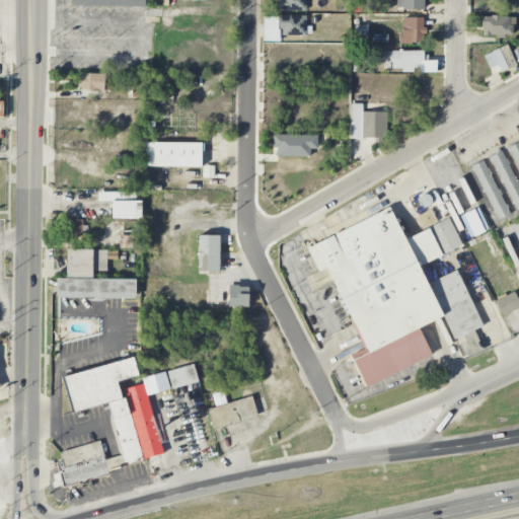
[(306,11),(306,0),(279,0),(280,10),(306,11)]
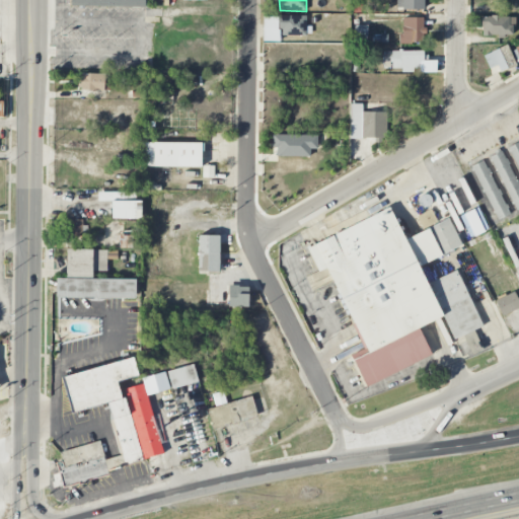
[(425,9),(424,0),(396,0),(396,9),(425,9)]
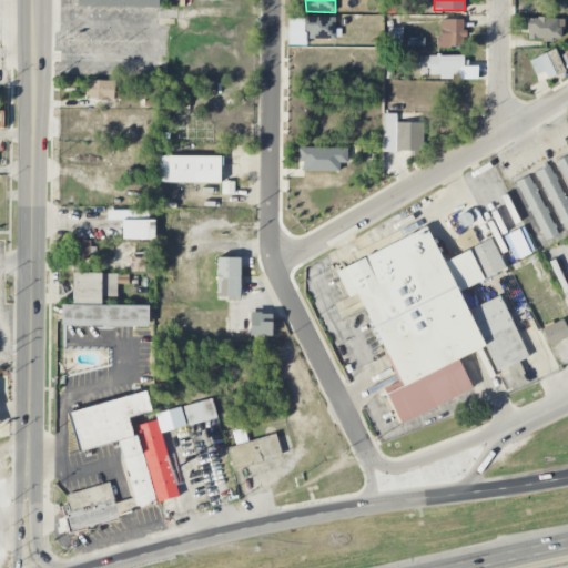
[(305,39),(335,39),(335,18),(306,17),(305,39)]
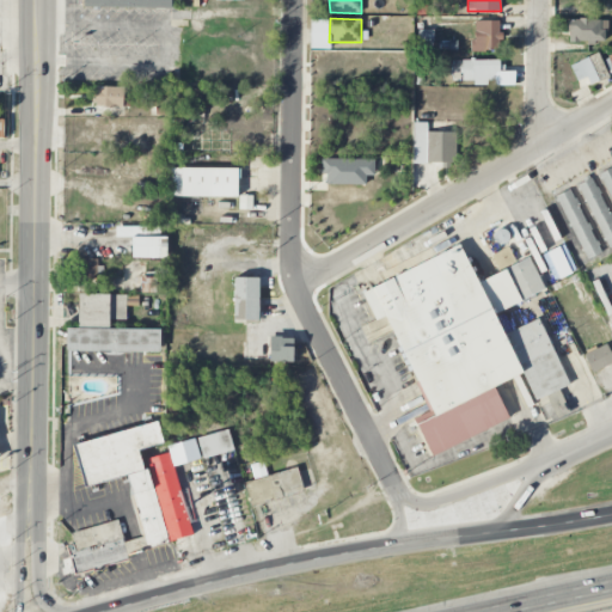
[(501,20),(473,19),(472,50),(500,51),(501,20)]
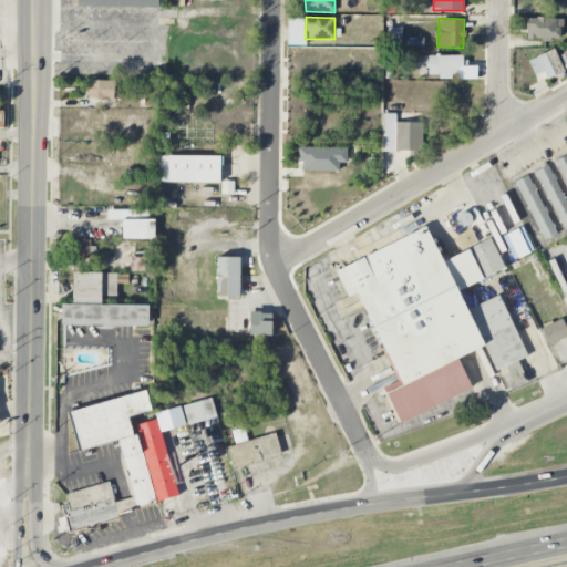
[(527,18),(527,39),(563,40),(563,18),(527,18)]
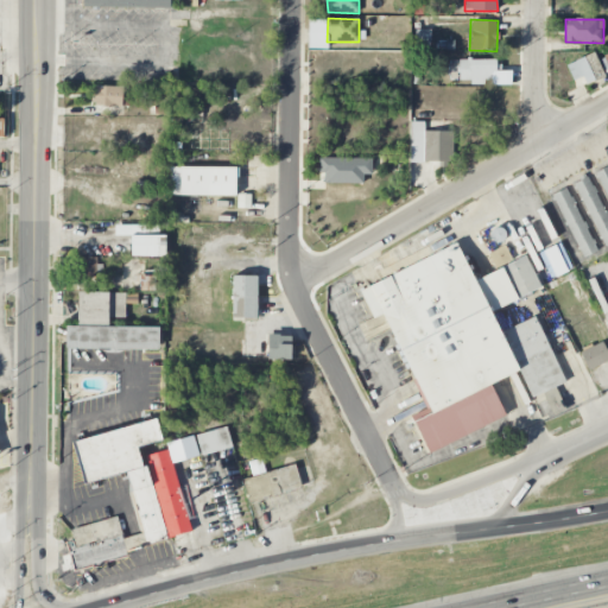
[(583,77),(586,84),(605,77),(595,52),(567,64),(574,81),(583,77)]
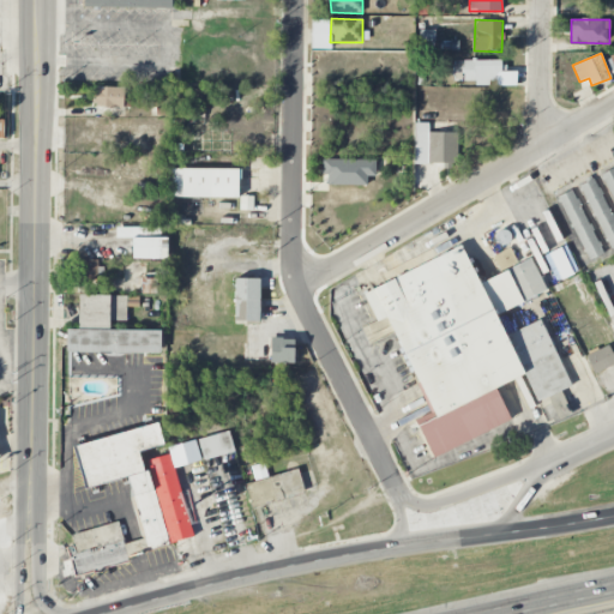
[(475,84),(498,84),(497,60),(462,61),(462,80),(475,80),(475,84)]
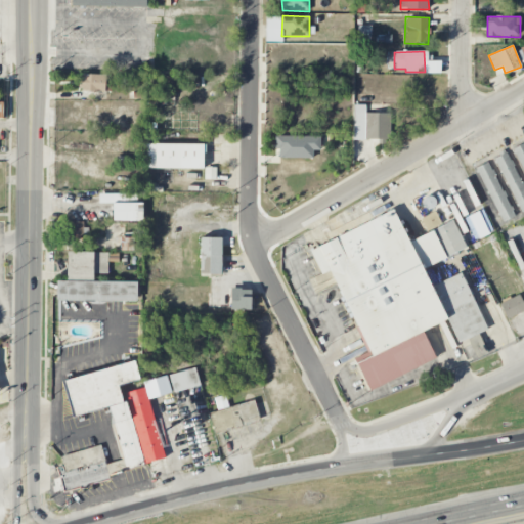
[(105,92),(105,75),(81,74),(80,91),(105,92)]
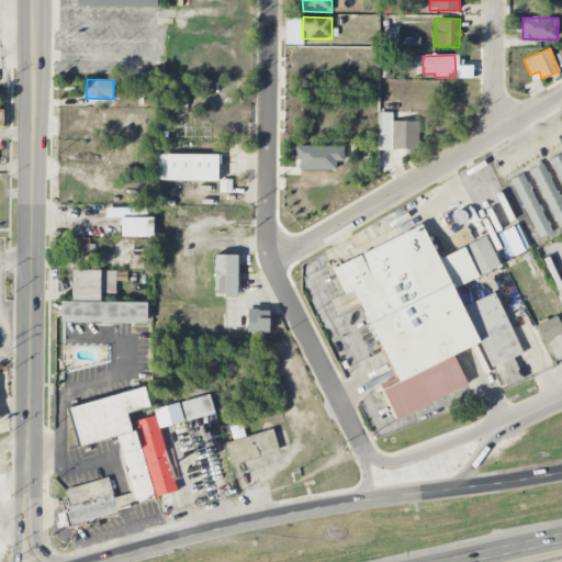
[(419,121),(392,121),(392,112),(380,112),(379,148),(418,149),(419,121)]
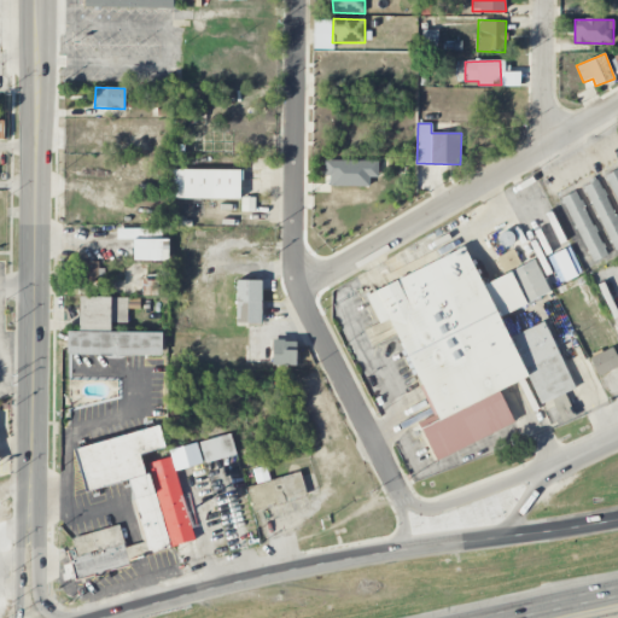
[(369,187),(369,178),(378,178),(378,161),(325,159),(325,176),(330,176),(330,186),(369,187)]
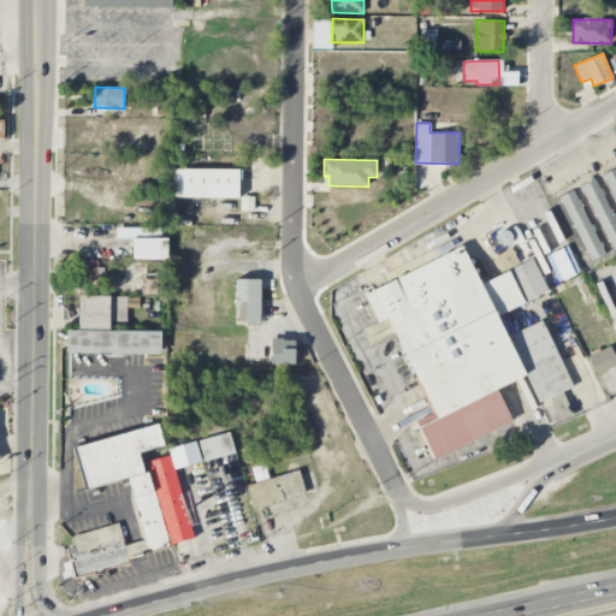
[(615,200),(615,167),(604,173),(615,200)]
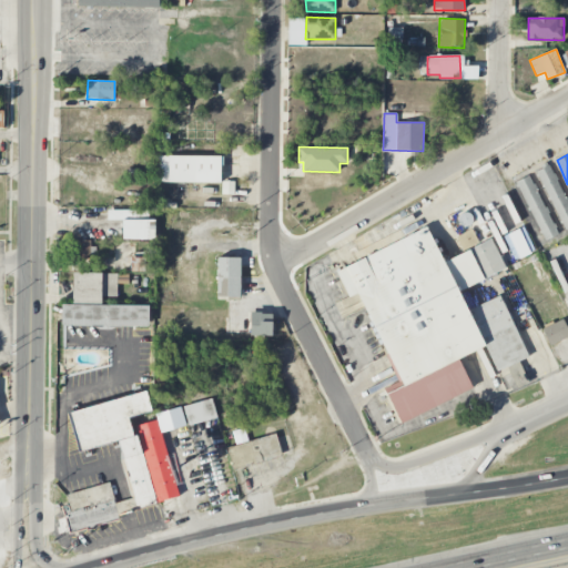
[(221,183),(222,156),(155,155),(155,182),(221,183)]
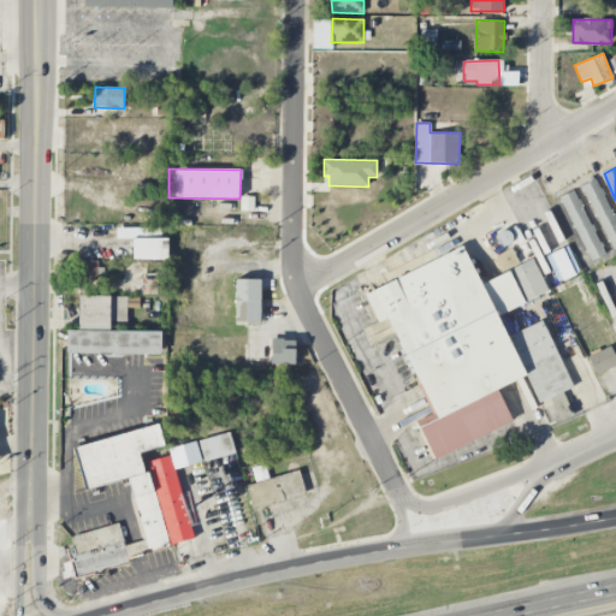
[(581,185),(612,250),(615,248),(615,219),(597,179),(581,185)]
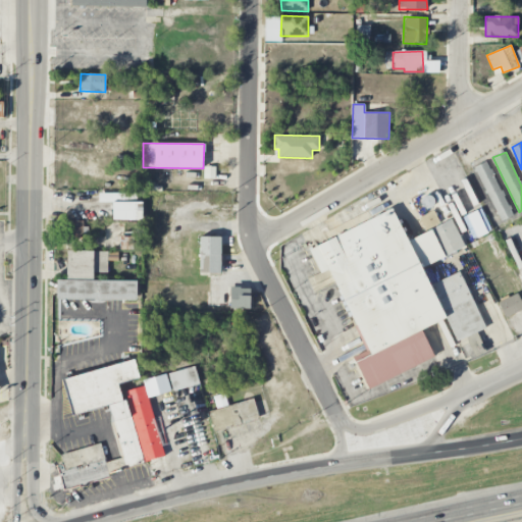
[(475,166),(500,222),(512,216),(487,161),(475,166)]
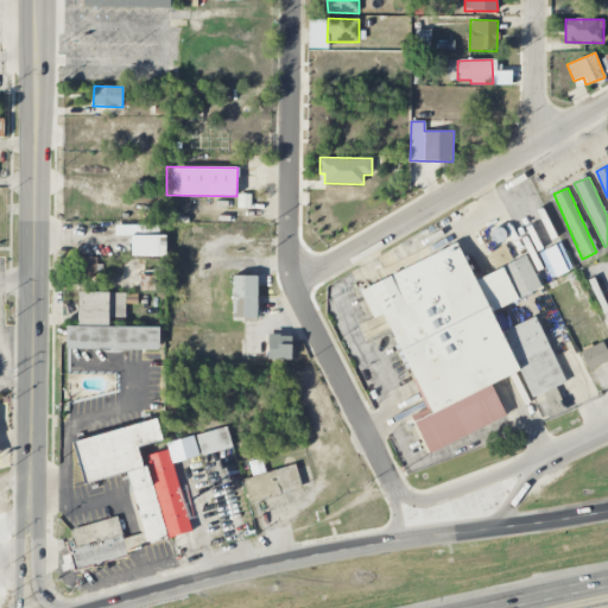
[(236,208),(249,208),(251,195),(238,195),(236,208)]
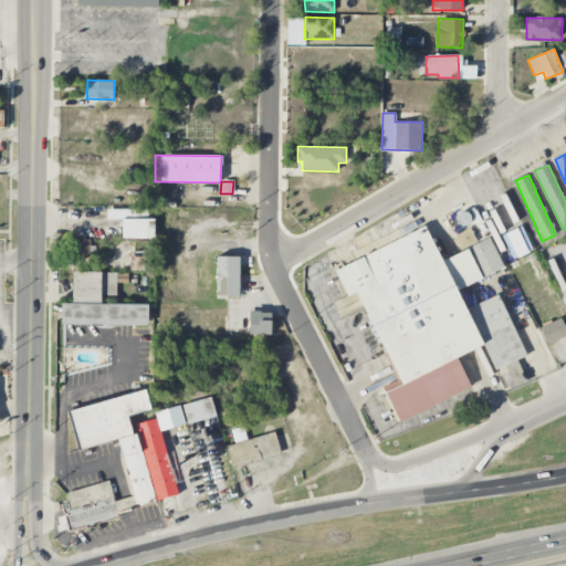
[(155,239),(154,219),(122,220),(122,239),(155,239)]
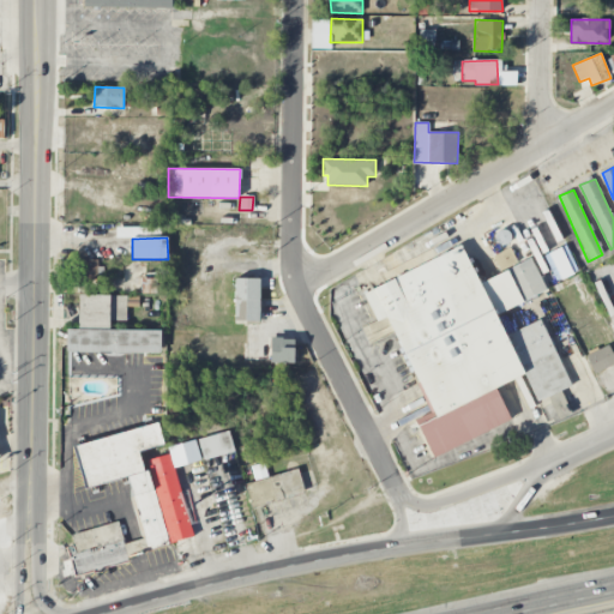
[(362,289),(377,321),(390,317),(432,419),(419,425),(432,456),(511,422),(497,386),(525,374),(536,401),(571,387),(543,319),(505,335),(495,313),(547,293),(533,259),(477,282),(463,248),(362,289)]
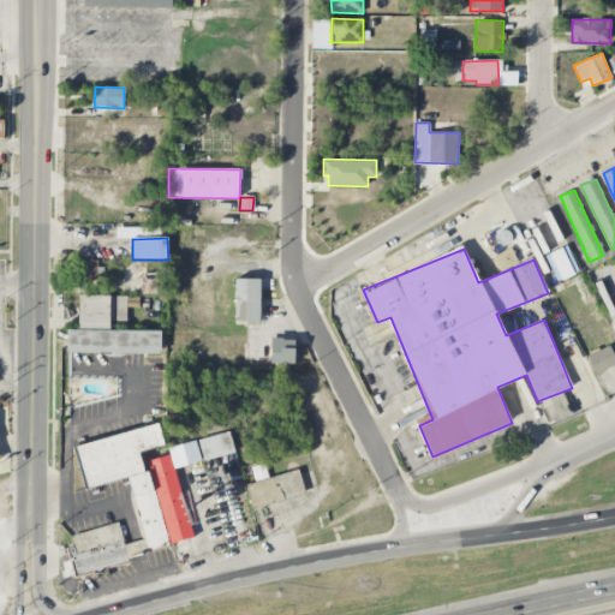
[(500,269),(517,264),(512,250),(495,256),(500,269)]
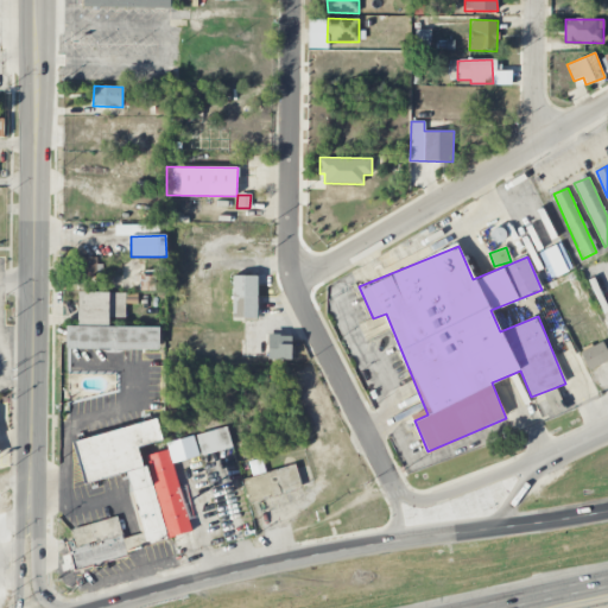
[(75,277),(95,278),(96,258),(76,257),(75,277)]
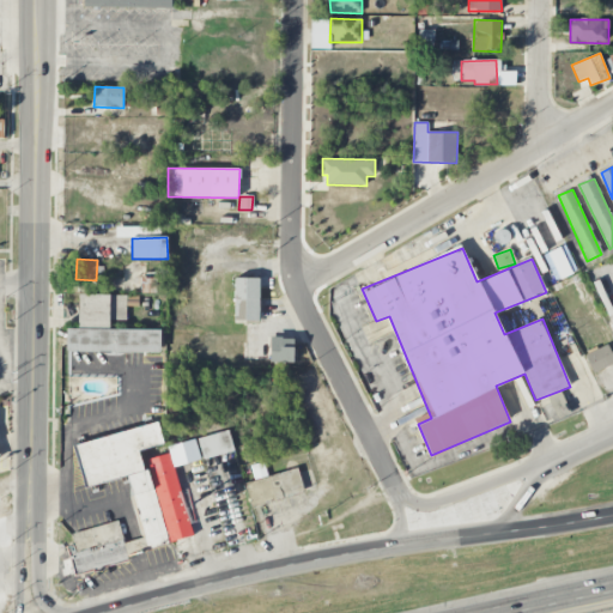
[(156,293),(157,279),(144,278),(144,292),(156,293)]
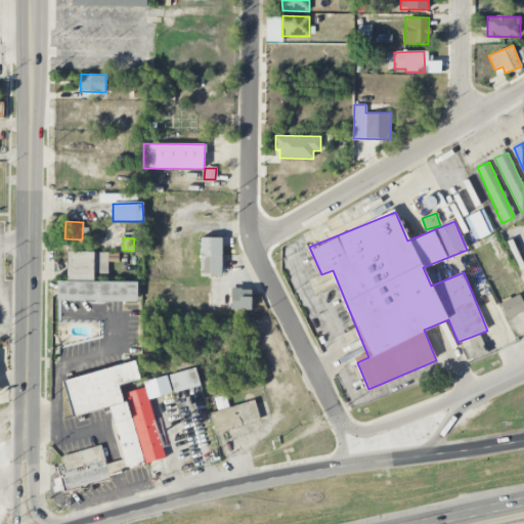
[(200,274),(221,274),(222,237),(201,237),(200,274)]
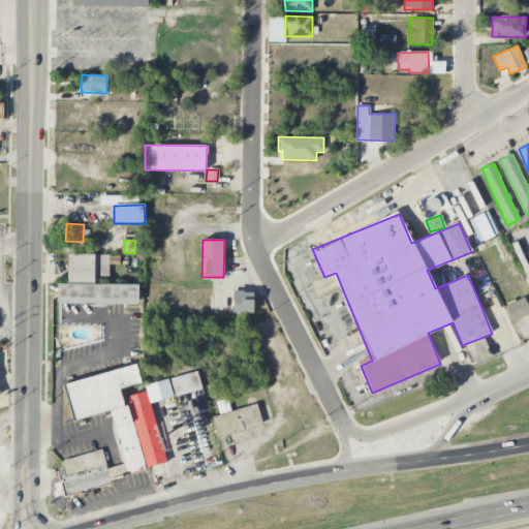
[(109,255),(68,254),(68,284),(57,283),(57,304),(138,305),(139,285),(94,284),(94,275),(109,276),(109,255)]
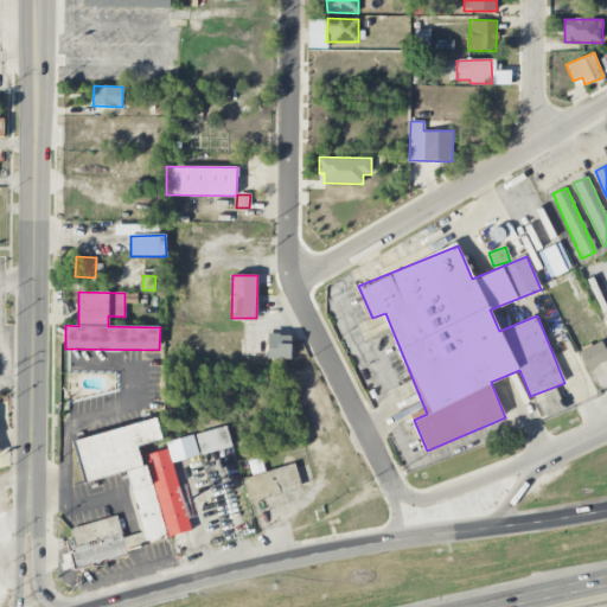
[(289,358),(291,334),(268,334),(268,358),(289,358)]
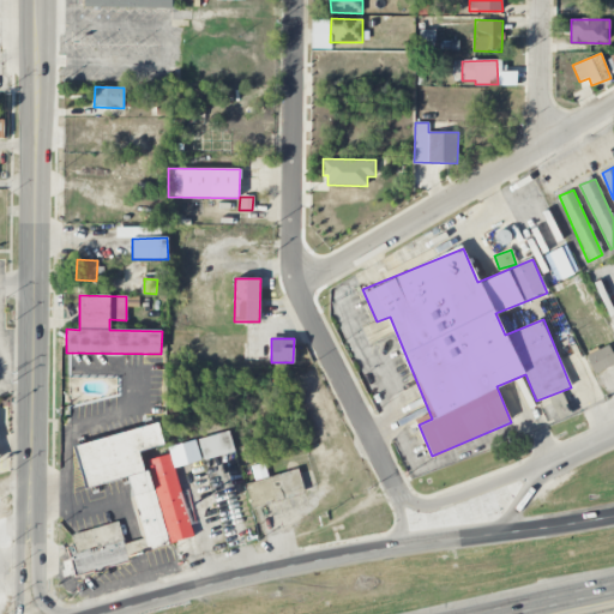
[(587,355),(595,374),(613,365),(613,355),(609,344),(587,355)]
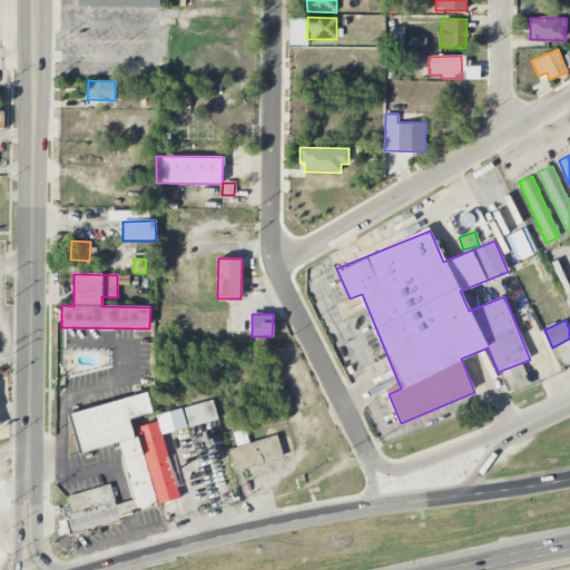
[(179,503),(159,421),(137,426),(139,436),(134,438),(129,420),(153,414),(147,394),(69,413),(79,453),(120,443),(134,500),(116,504),(110,484),(65,495),(72,529),(179,503)]
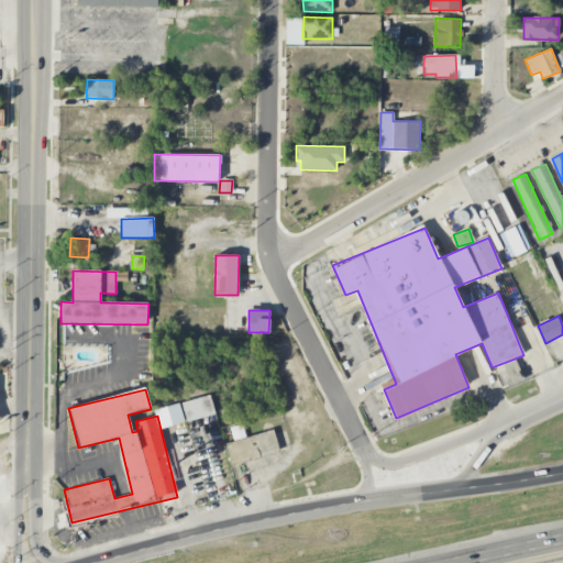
[(216,414),(210,395),(181,403),(187,422),(216,414)]
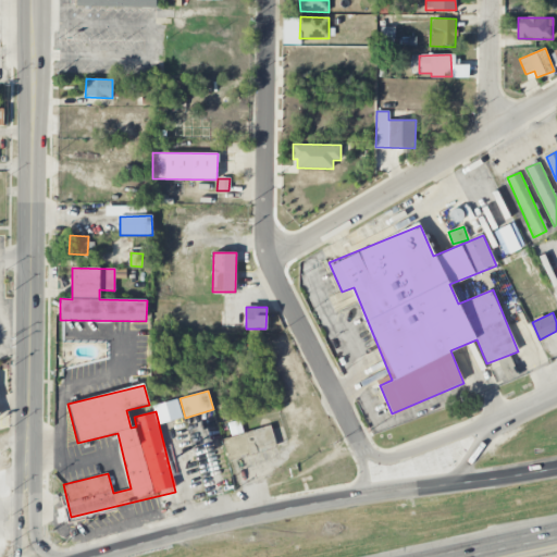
[(222,438),(229,460),(276,447),(270,425),(222,438)]
